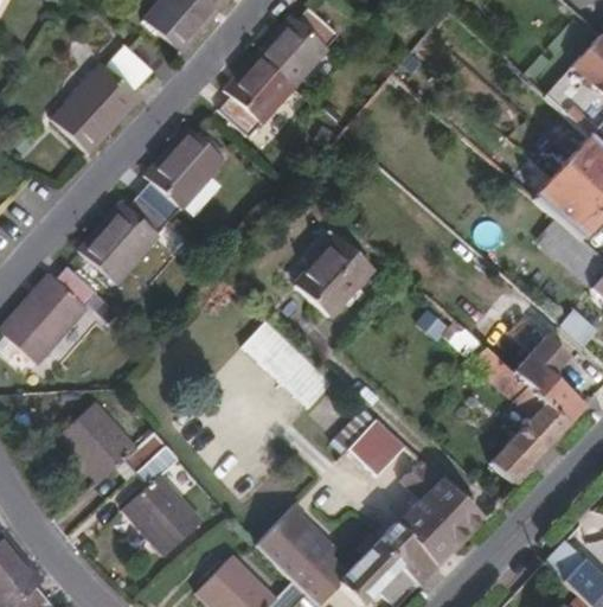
[(159,0),(145,18),(181,51),(226,0),(159,0)]
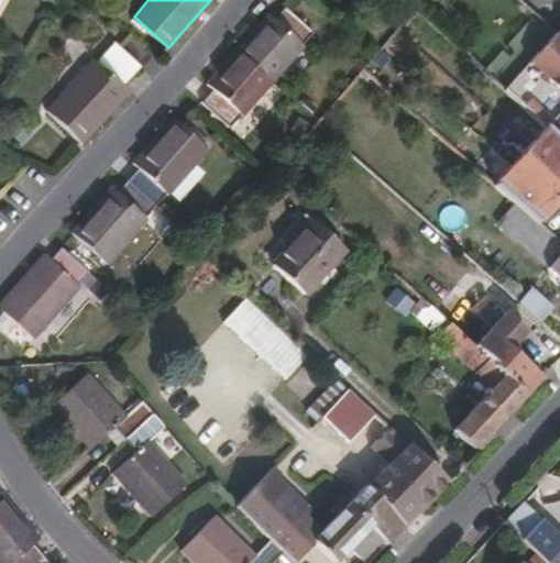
[(275,18),(270,13),(239,48),(274,79),(306,43),(303,41),(313,30),(285,6),(275,18)]
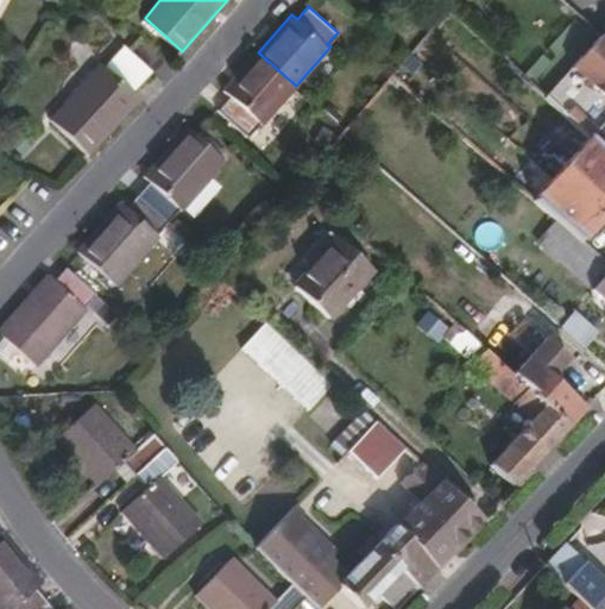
[(604,37),(602,35),(546,98),(591,138),(604,150),(604,37)]
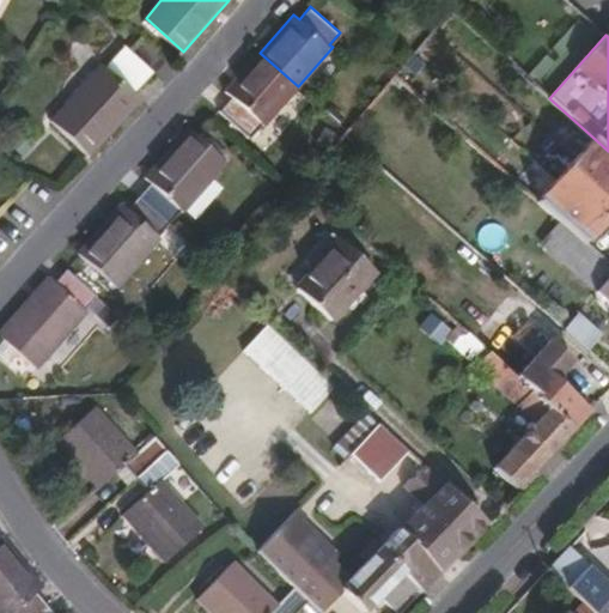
[(133,92),(153,71),(125,43),(105,65),(102,62),(52,119),(90,153),(140,98),(133,92)]
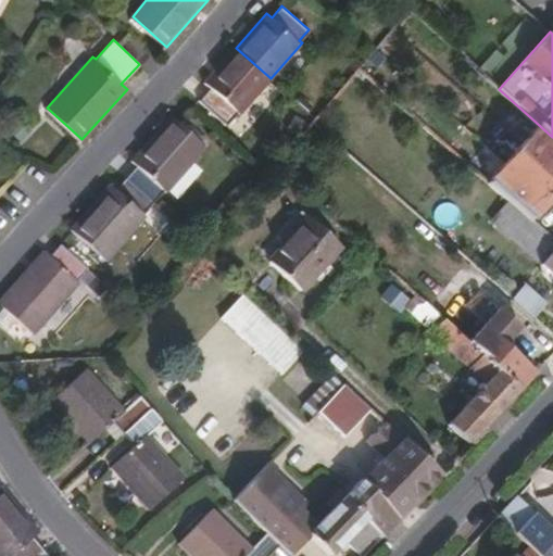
[(237,111),(240,113),(271,78),(236,48),(205,81),(211,86),(199,99),(227,123),(237,111)]
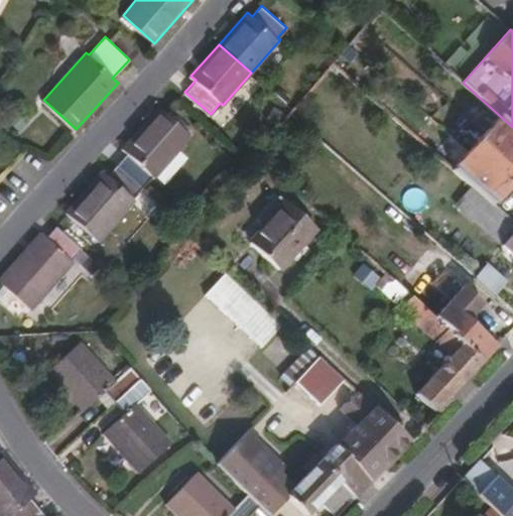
[(123,148),(126,152),(116,164),(142,186),(152,174),(154,176),(190,136),(158,108),(123,148)]
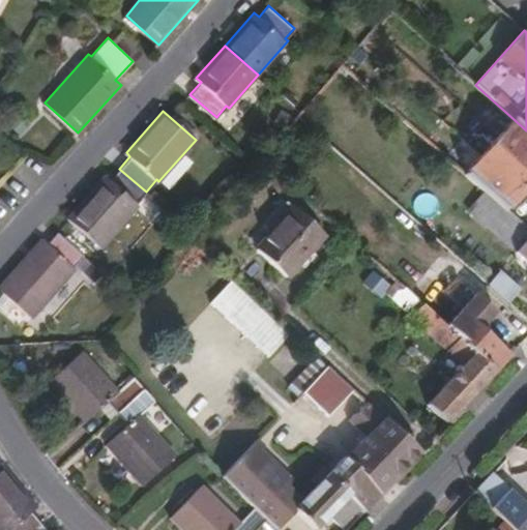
[(504,210),(505,209),(526,185),(526,130),(515,120),(465,174),(464,175),(504,210)]
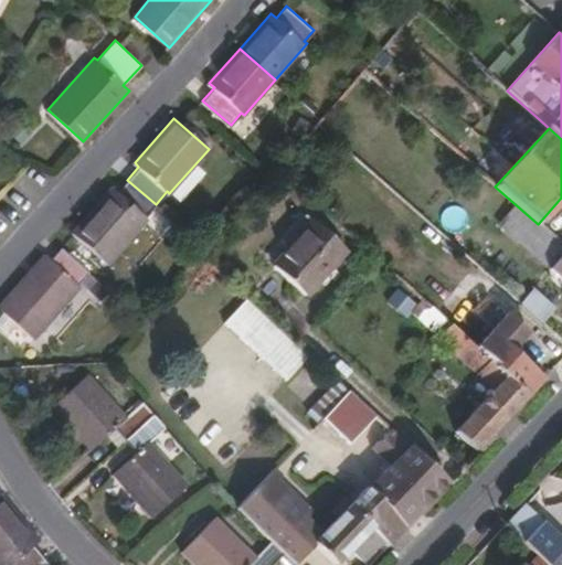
[(148,219),(146,216),(156,204),(127,180),(117,190),(113,187),(74,232),(109,262),(148,219)]
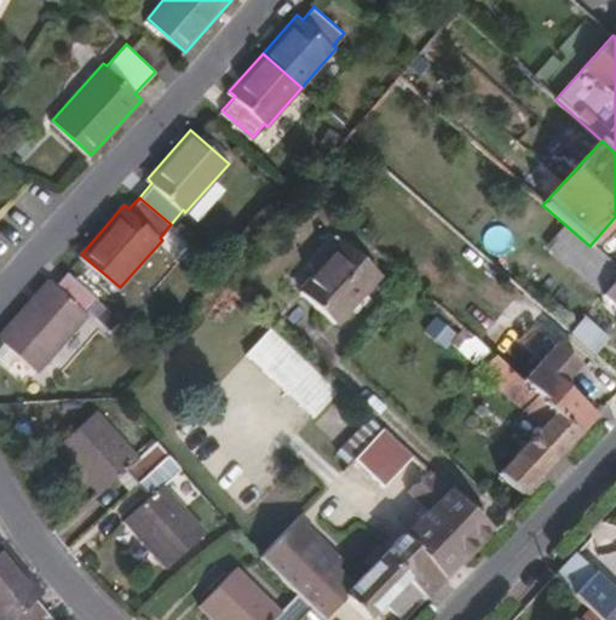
[(334,326),(380,275),(345,244),(299,293),(334,326)]
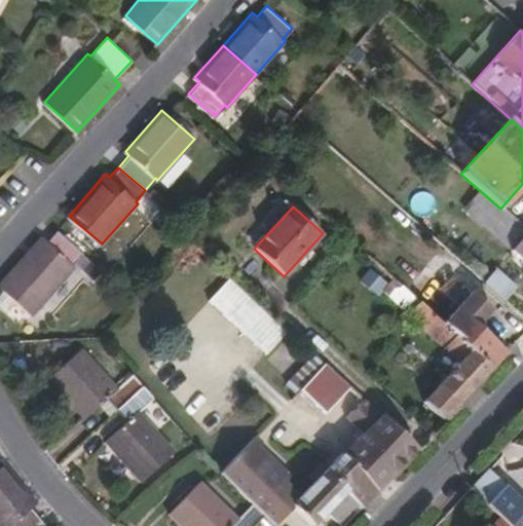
[(74,264),(84,253),(59,231),(48,242),(44,238),(0,288),(33,316),(77,267),(74,264)]
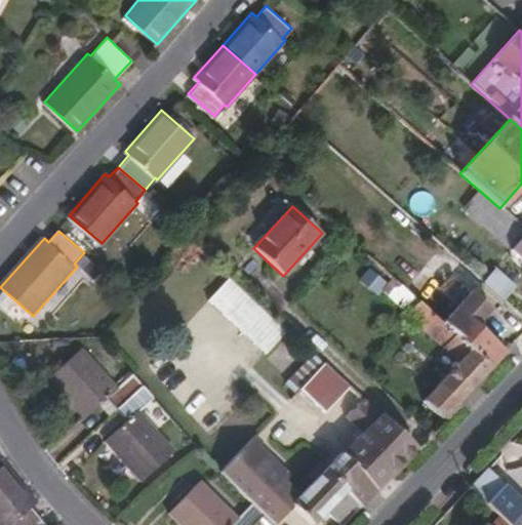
[(503,298),(515,284),(497,269),(485,283),(503,298)]
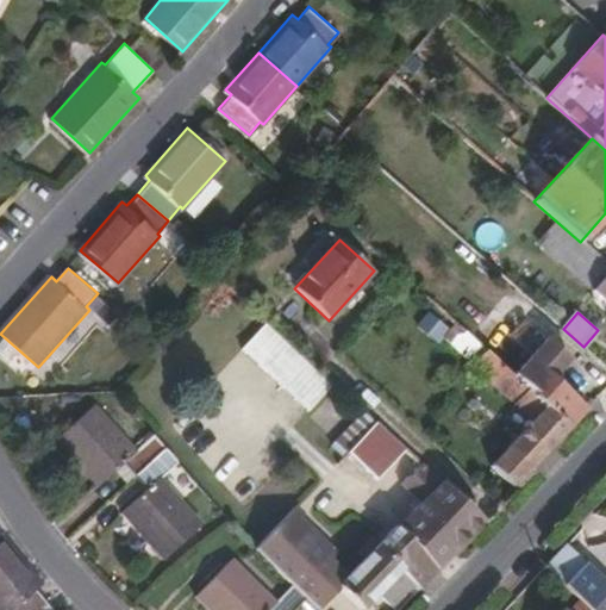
[(270,324),(245,350),(310,412),(336,386),(270,324)]
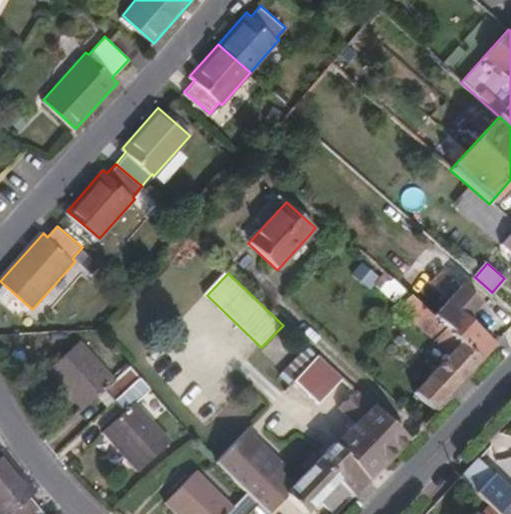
[(465,287),(463,286),(457,293),(459,295),(465,287)]
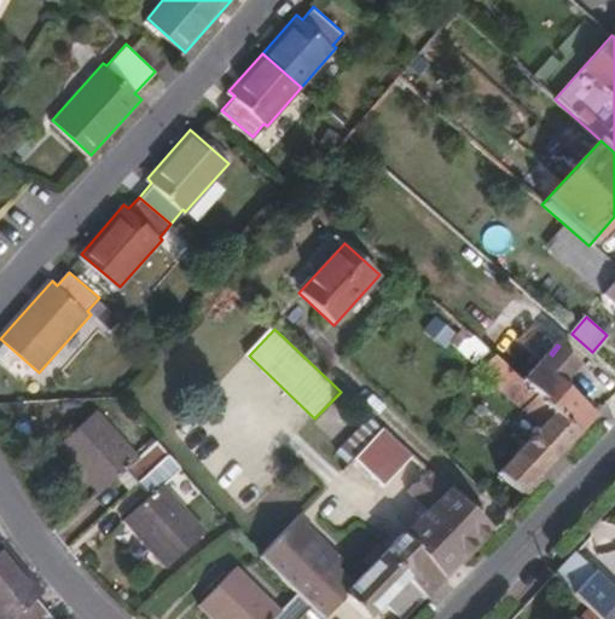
[(552,356),(550,353),(524,381),(543,399),(562,376),(567,381),(581,365),(560,346),(552,356)]
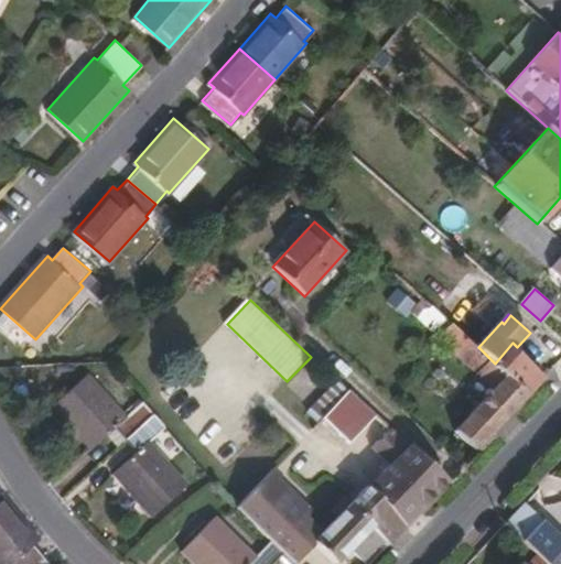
[(528,392),(495,364),(478,347),(451,323),(438,338),(493,390),(455,430),(475,448),(528,392)]
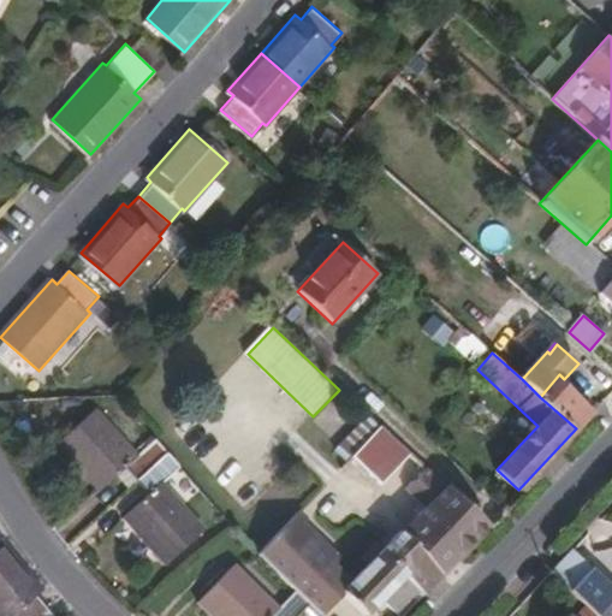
[(564,379),(559,374),(540,397),(576,428),(593,410),(562,381),(564,379)]
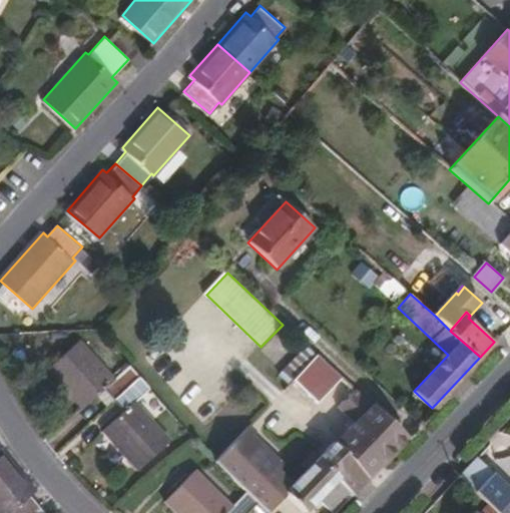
[(82,408),(102,389),(113,400),(139,377),(128,364),(112,378),(77,340),(46,369),(82,408)]
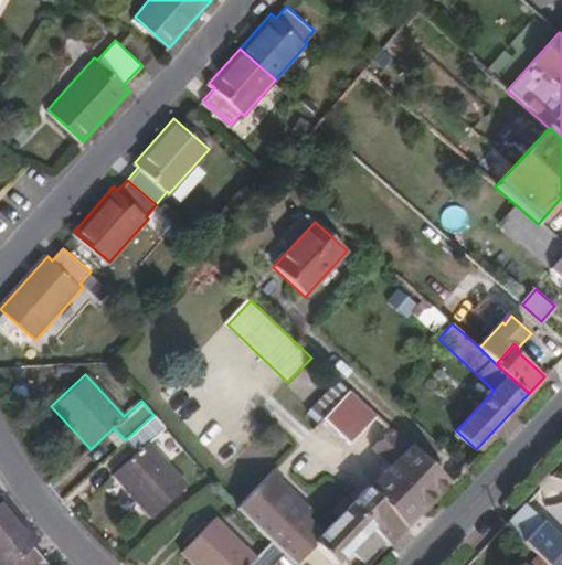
[(328,438),(362,402),(349,390),(315,425),(328,438)]
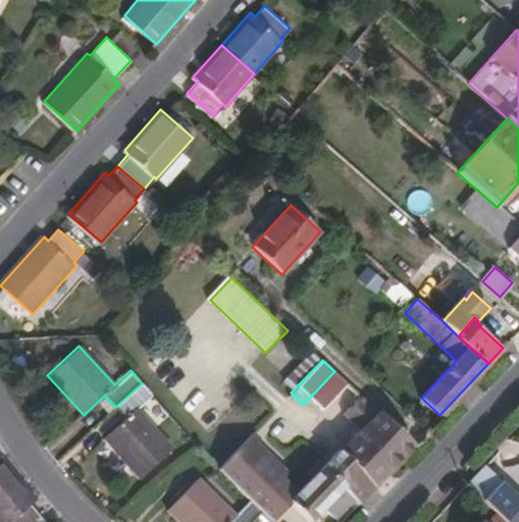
[(137,410),(153,396),(142,383),(115,407),(127,419),(106,438),(142,476),(172,447),(137,410)]
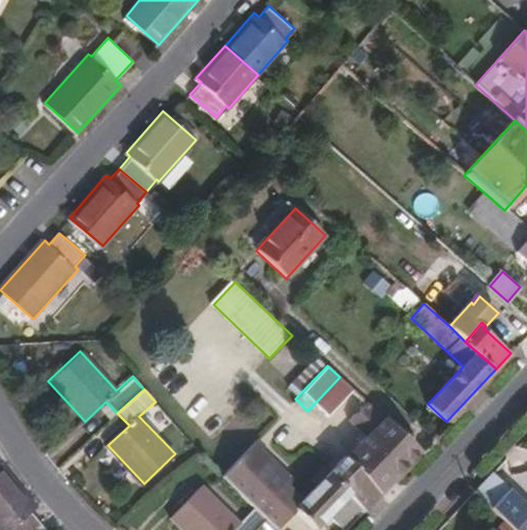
[(255,440),(222,475),(255,507),(266,518),(277,529),(294,511),(314,528),(328,512),(345,529),(380,493),(392,479),(419,449),(367,402),(348,421),(364,436),(357,443),(344,458),(329,472),(323,467),(311,480),(316,486),(293,508),(275,493),(287,480),(256,451),(261,446),(255,440)]
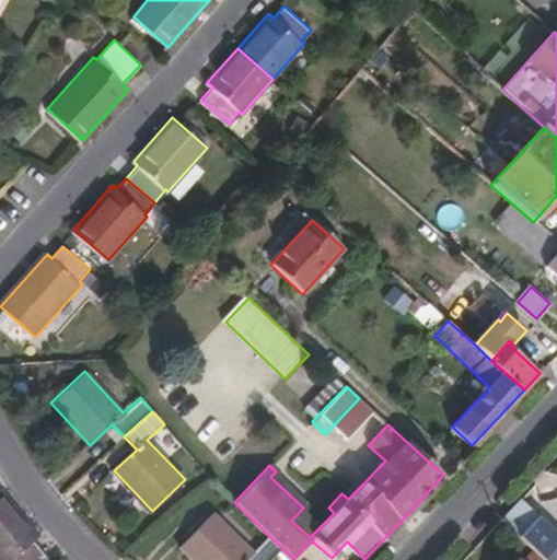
[(36,559),(46,551),(35,538),(38,534),(1,489),(0,490),(0,559),(36,559)]
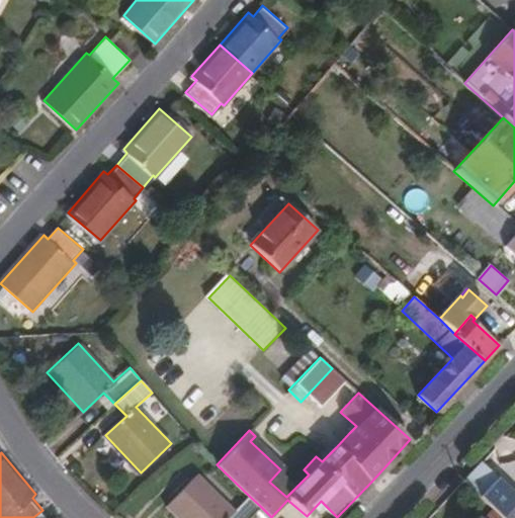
[(248,517),(260,506),(249,496),(235,512),(196,476),(168,506),(180,517),(248,517)]
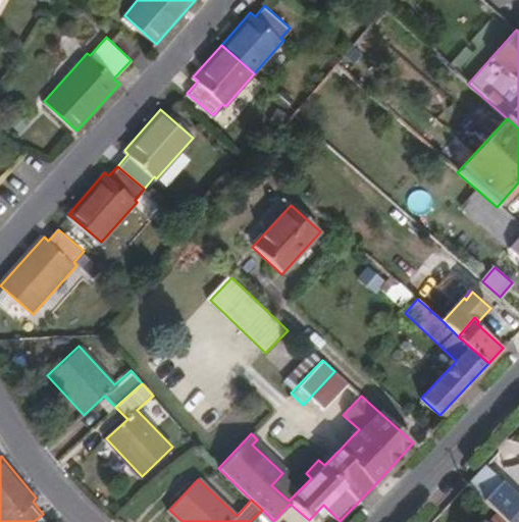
[(483,500),(494,510),(505,520),(518,505),(518,499),(501,481),(483,500)]
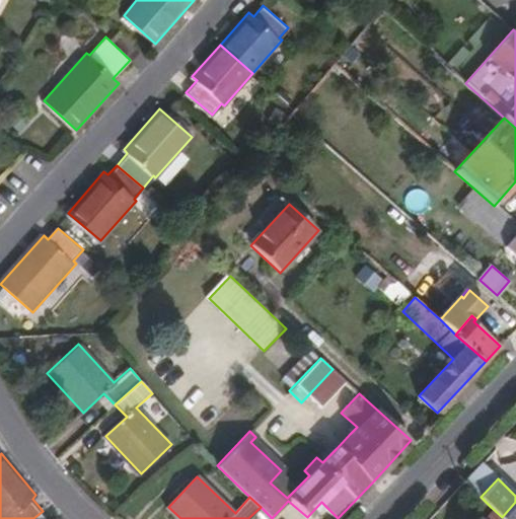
[(491,507),(478,518),(503,518),(502,517),(491,507)]
